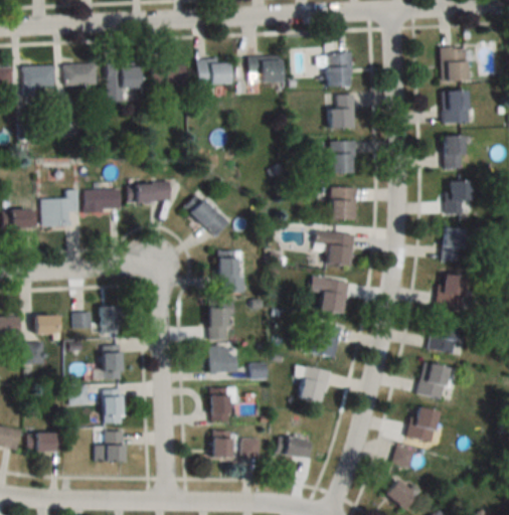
[(466,46),(441,46),(441,80),(466,80),(466,46)]
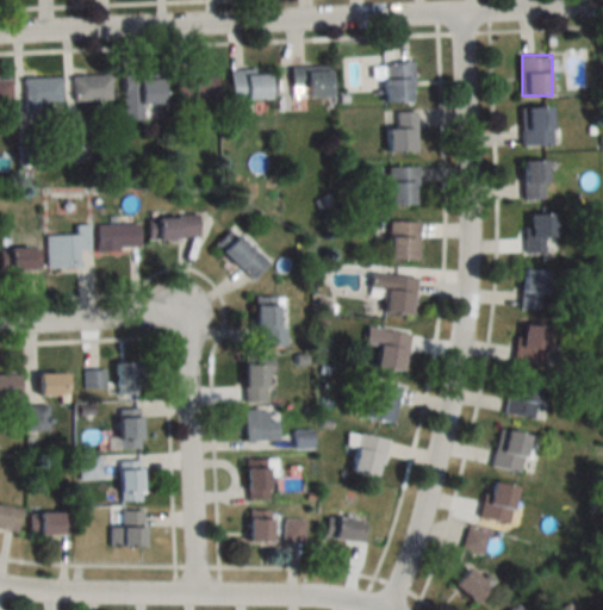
[(417,100),(417,62),(386,62),(386,100),(417,100)]
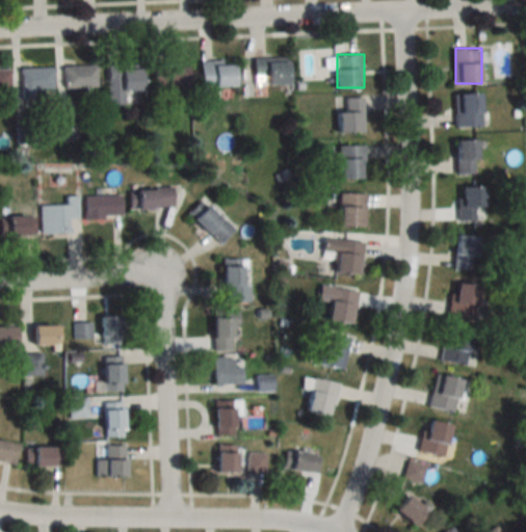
[(290,59),(256,59),(256,83),(290,83),(290,59)]
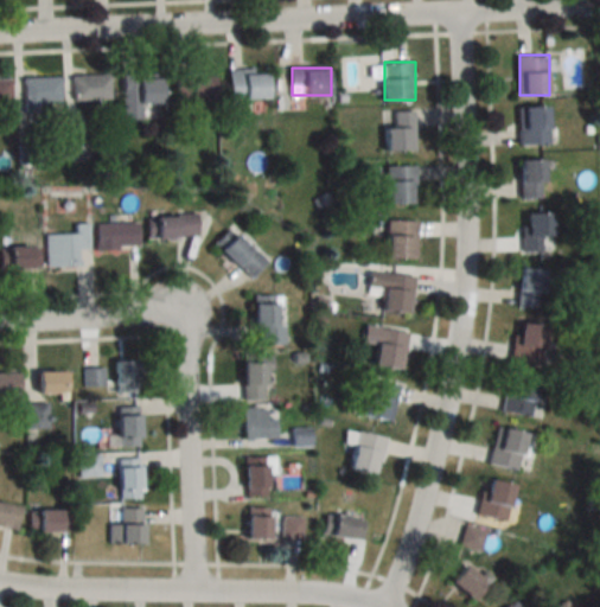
[(269,70),(233,70),(233,101),(269,101),(269,70)]
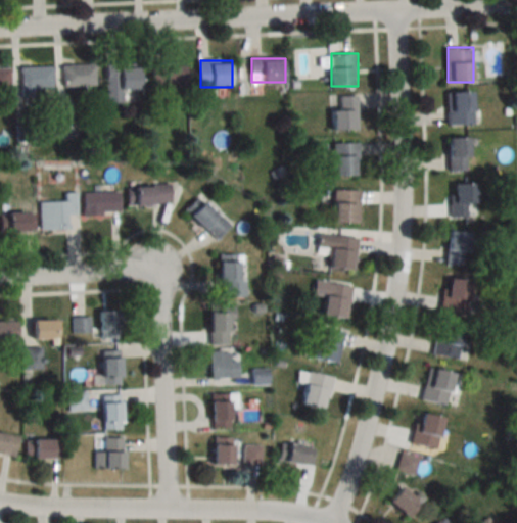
[(152,63),(152,87),(185,87),(185,63),(152,63)]
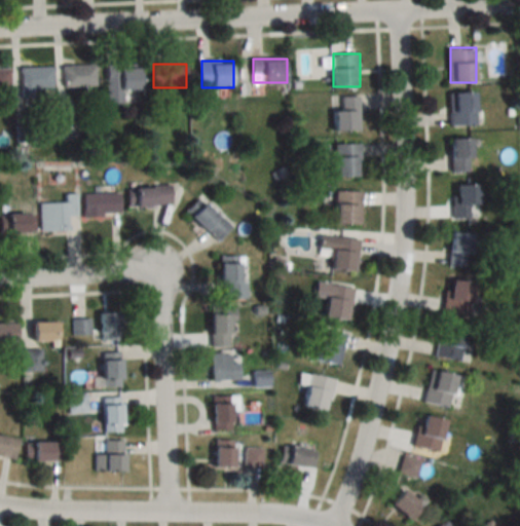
[(99,85),(99,65),(66,65),(66,85),(99,85)]
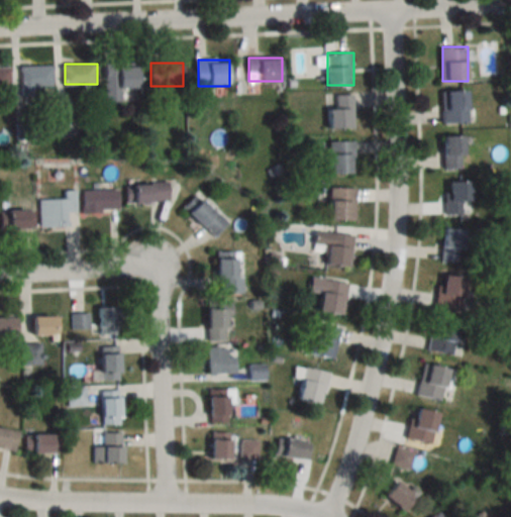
[(138,86),(138,64),(107,65),(108,101),(123,101),(122,87),(138,86)]
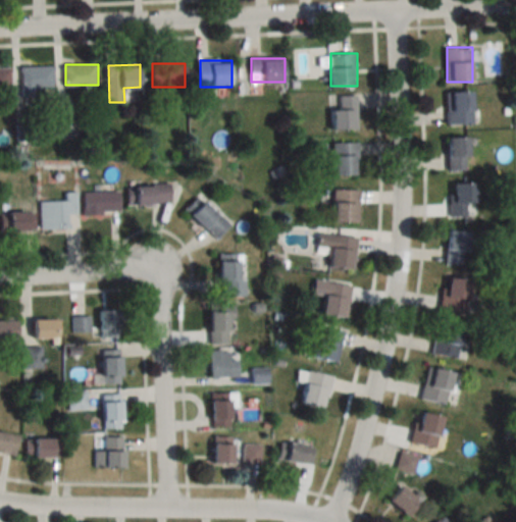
[(56,66),(23,66),(23,89),(56,89),(56,66)]
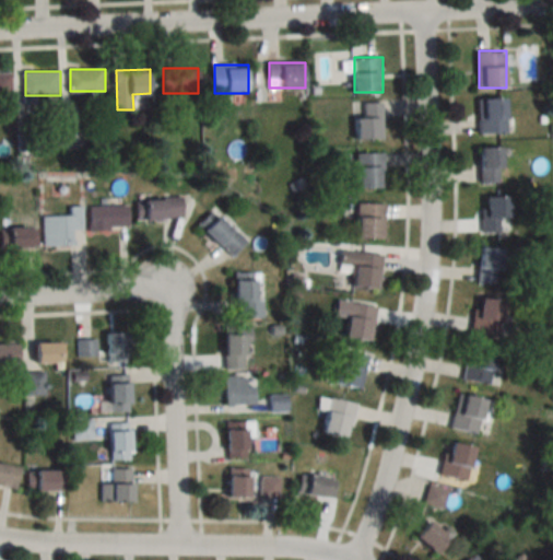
[(0,94),(14,95),(14,73),(0,72),(0,94)]
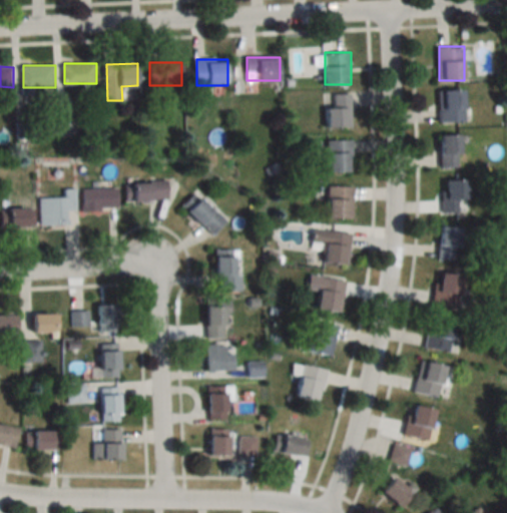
[(441,121),(466,121),(466,89),(441,89),(441,121)]
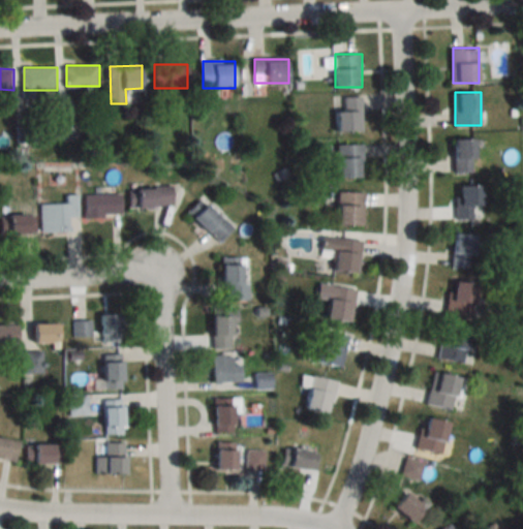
[(337,130),(364,130),(364,97),(337,97),(337,130)]
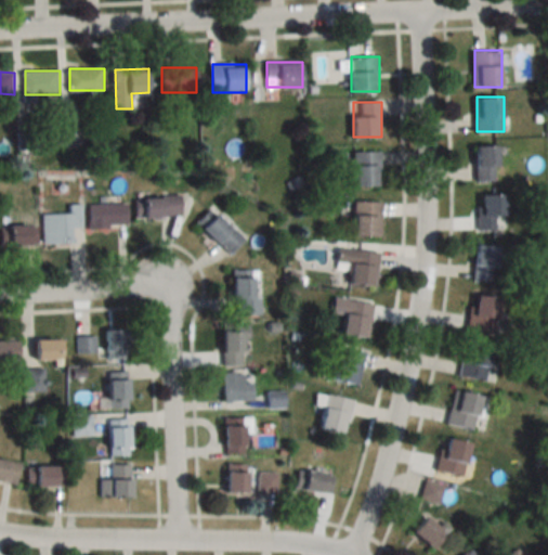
[(498,145),(478,145),(478,179),(498,179),(498,145)]
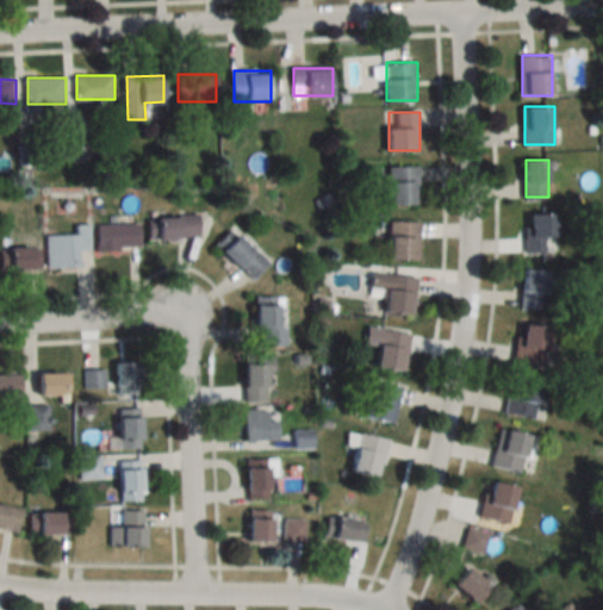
[(421,167),(391,167),(391,205),(421,205),(421,167)]
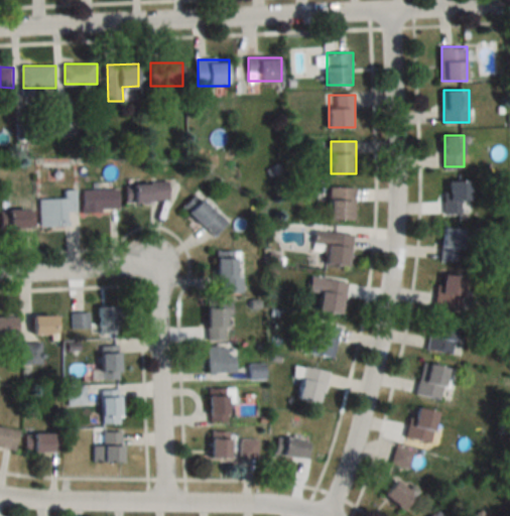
[(471,179),(448,179),(448,213),(471,213),(471,179)]
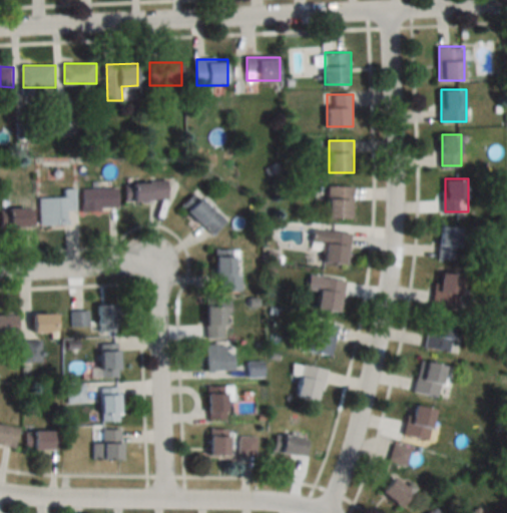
[(170,180),(128,181),(128,200),(170,199),(170,180)]
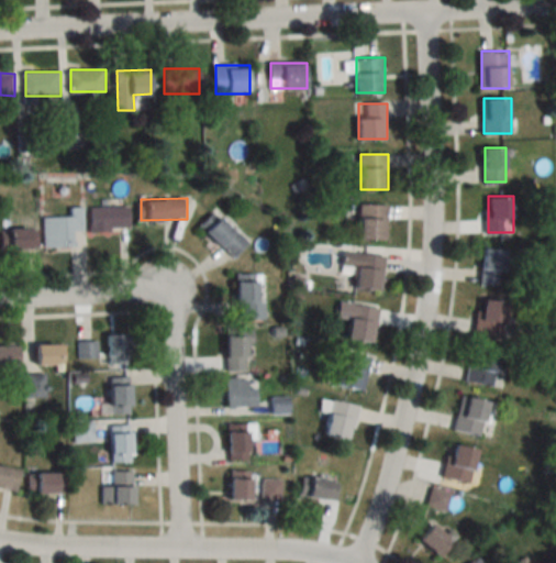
[(388,239),(388,203),(360,203),(360,239),(388,239)]
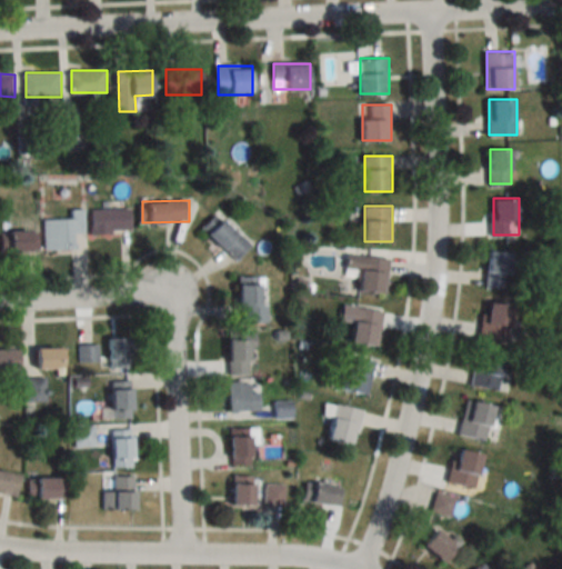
[(133,233),(132,208),(92,209),(93,233),(133,233)]
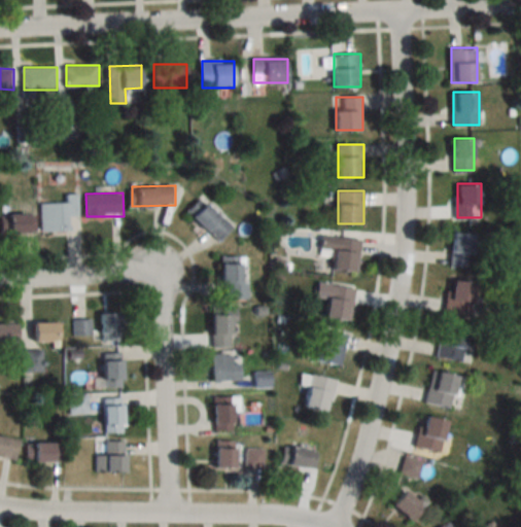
[(44,232),(71,231),(71,215),(81,215),(80,194),(69,194),(69,203),(43,204),(44,232)]
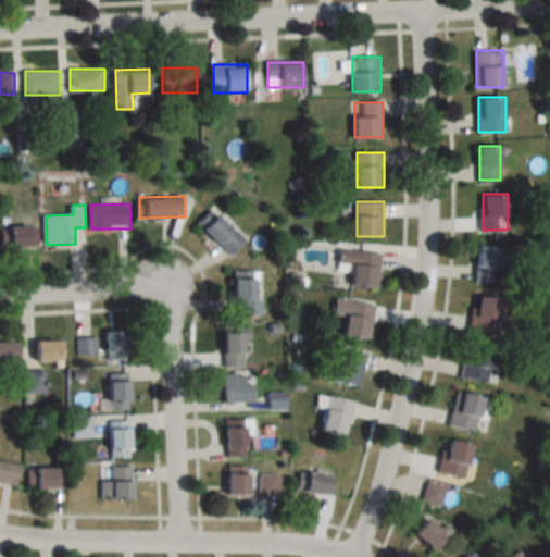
[(233,256),(247,240),(215,209),(200,223),(233,256)]
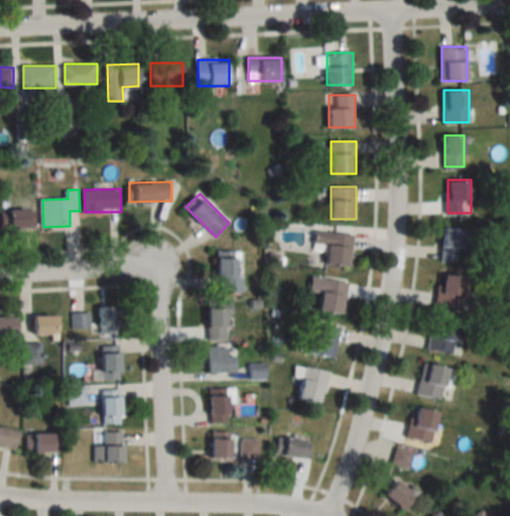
[(7,210),(7,228),(37,228),(37,210),(7,210)]
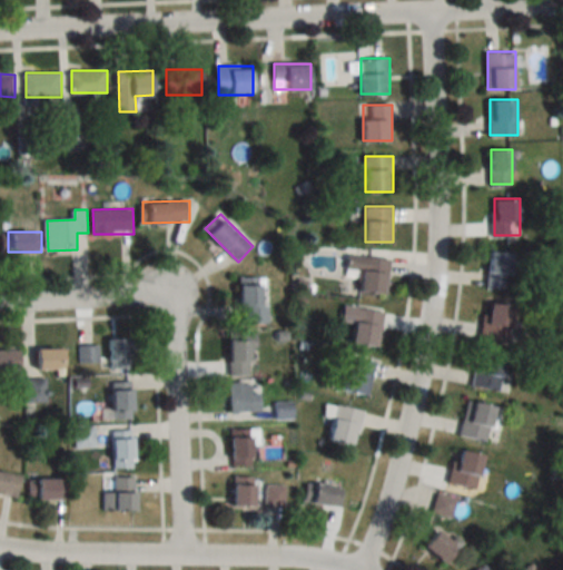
[(513,251),(490,251),(490,288),(513,288),(513,251)]
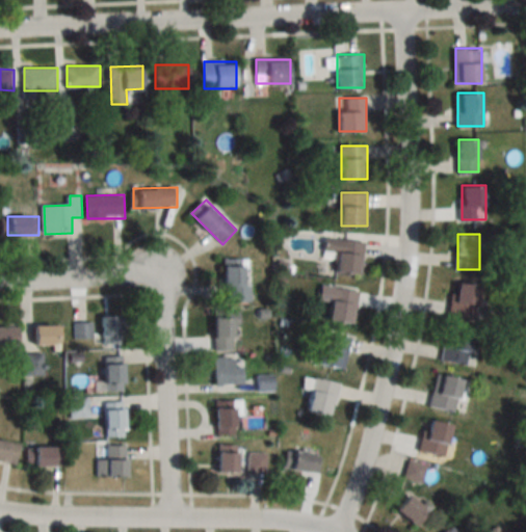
[(365,241),(326,238),(325,250),(338,251),(337,272),(363,274),(365,241)]
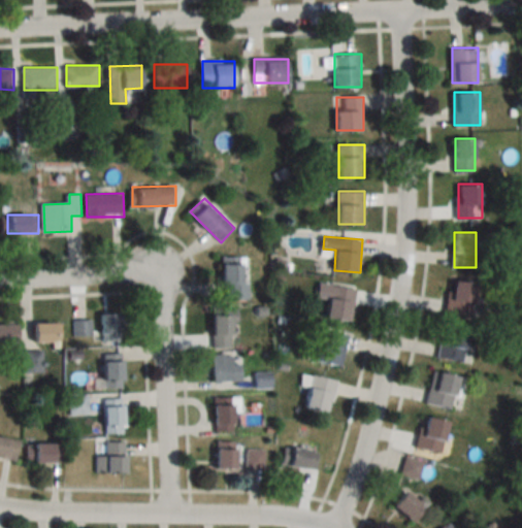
[(242,258),(223,258),(223,299),(251,299),(251,283),(242,283),(242,258)]
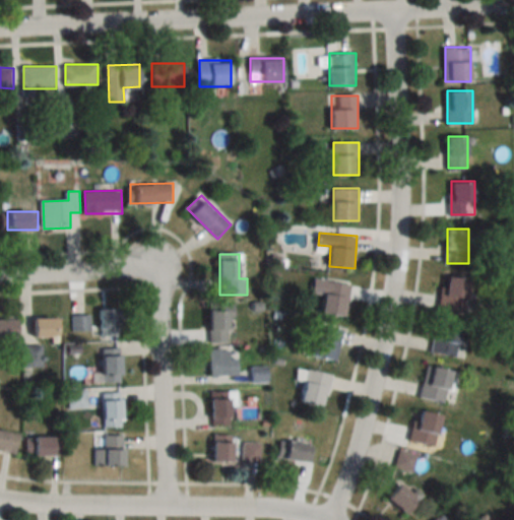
[(469,278),(447,276),(443,311),(466,313),(469,278)]
